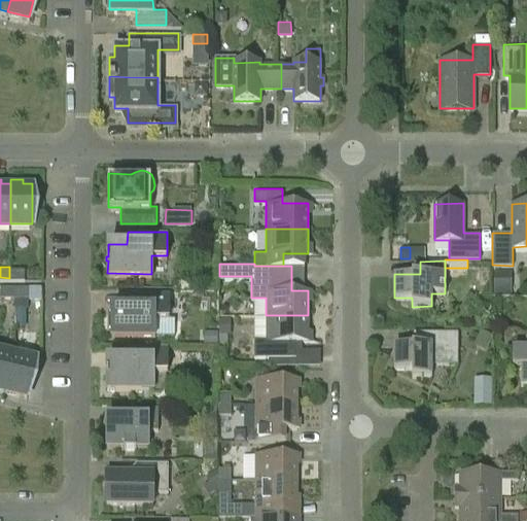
[(9,267),(9,278),(24,278),(24,268),(9,267)]
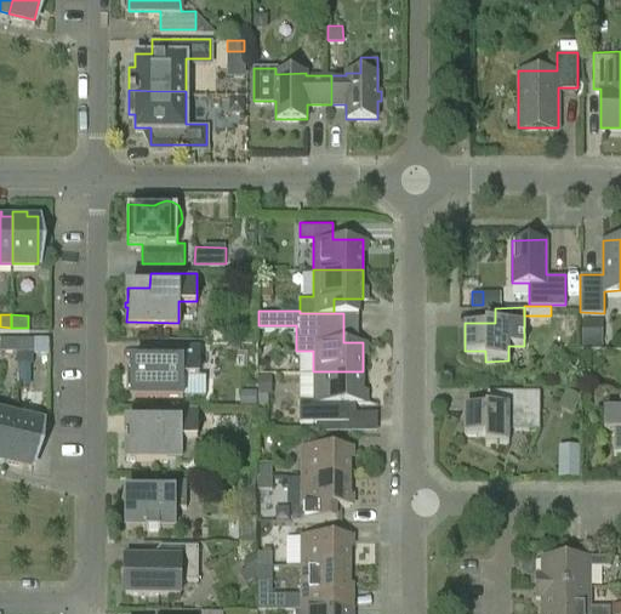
[(600,318),(581,318),(581,342),(600,342),(600,318)]
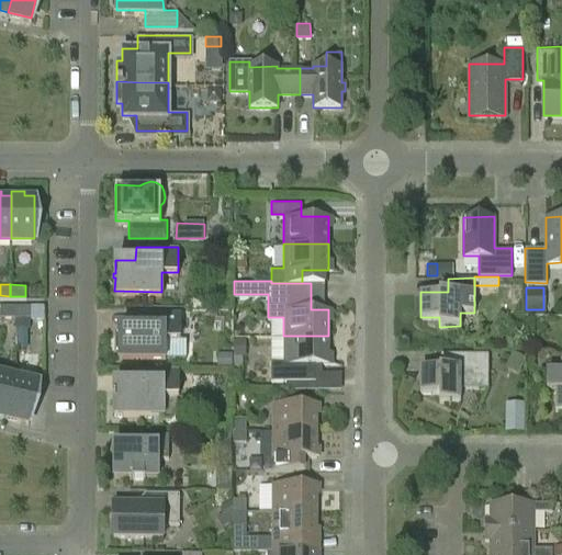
[(0,303),(0,314),(15,314),(15,303),(0,303)]
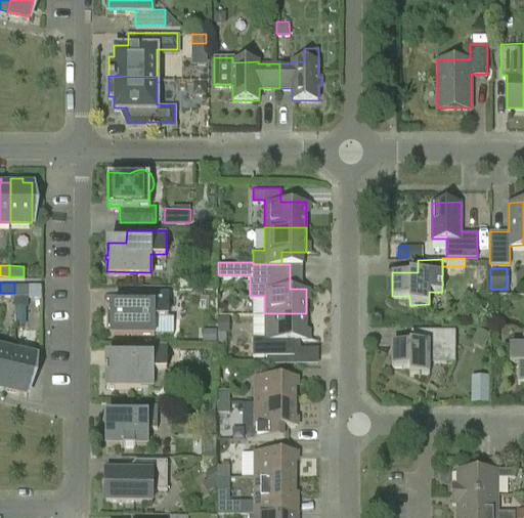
[(14,283),(14,293),(28,293),(29,293),(29,283),(14,283)]
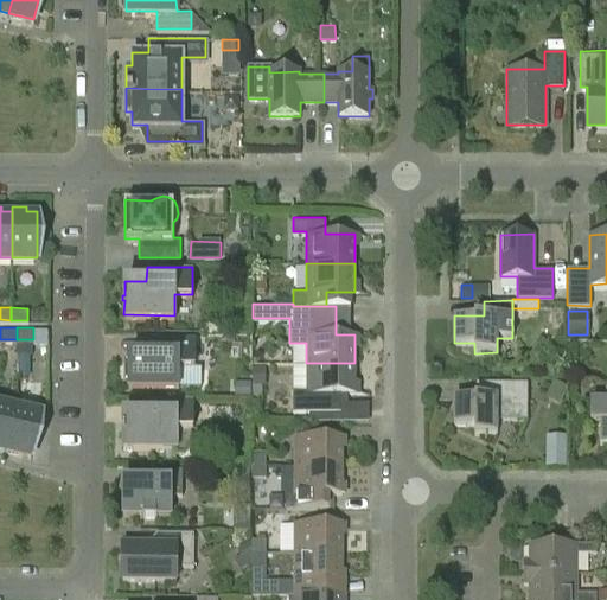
[(123,356),(123,376),(128,376),(128,384),(179,384),(179,383),(202,383),(202,364),(193,364),(193,338),(157,338),(147,338),(147,352),(128,352),(128,356),(123,356)]
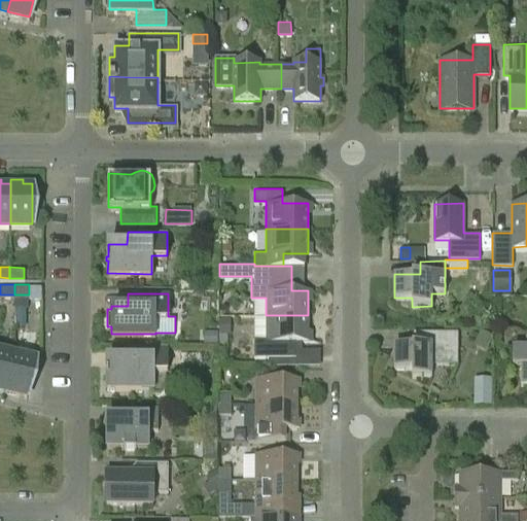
[(14,294),(14,304),(26,305),(28,305),(28,294),(14,294)]
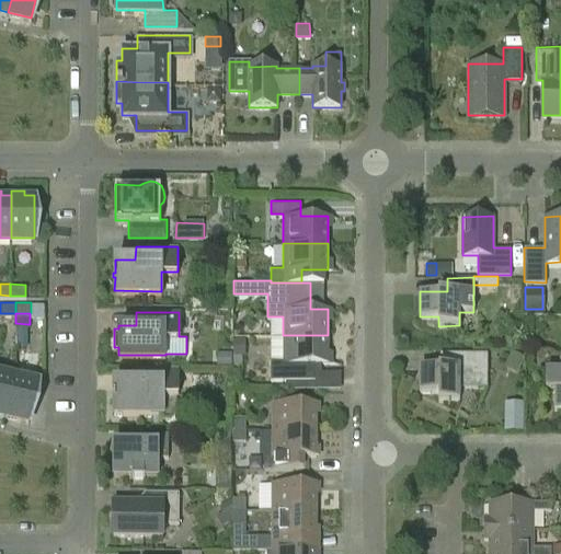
[(283,359),(271,359),(271,378),(285,378),(286,385),(313,385),(313,380),(315,380),(315,362),(328,362),(328,335),(283,335),(283,359)]
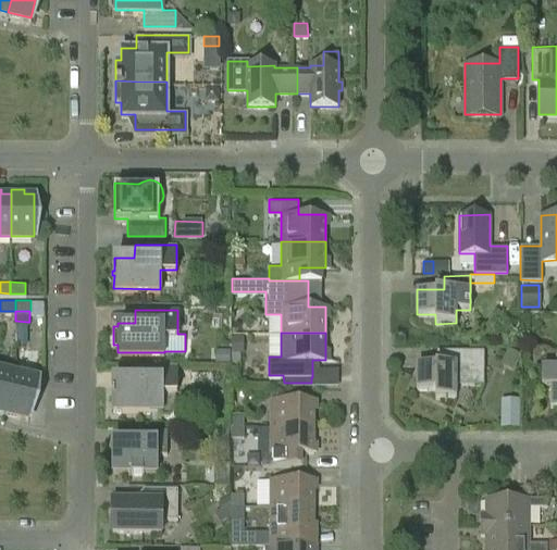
[(215,345),(215,355),(230,355),(230,345),(215,345)]
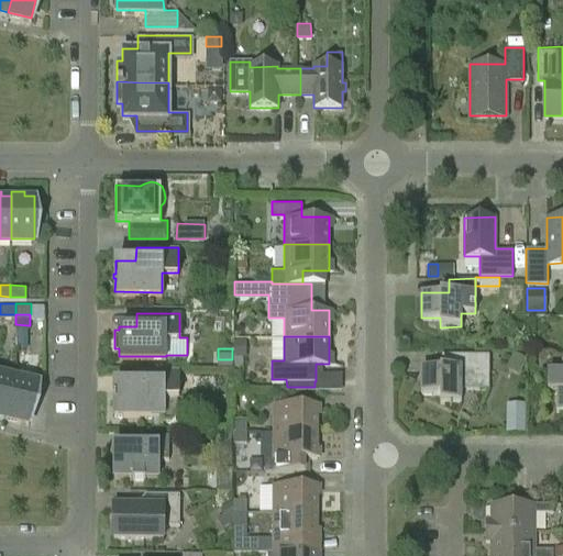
[(514,351),(509,360),(521,366),(526,356),(514,351)]
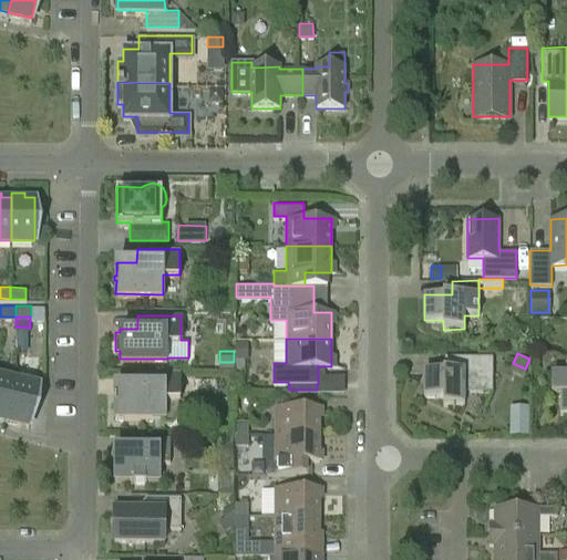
[(424,370),(424,395),(443,395),(443,404),(464,404),(464,391),(493,391),(493,356),(452,355),(452,370),(424,370)]
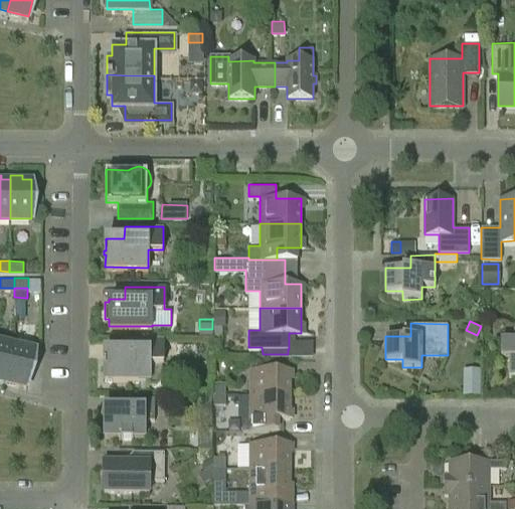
[(513,340),(500,340),(501,359),(508,359),(509,375),(514,375),(514,326),(513,327),(513,340)]
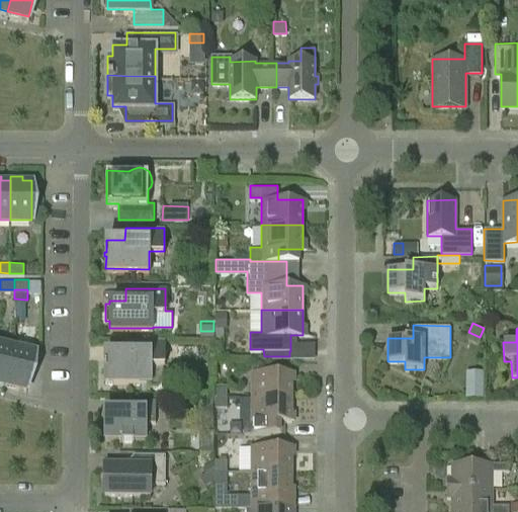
[(104,364),(104,369),(105,368),(105,380),(141,381),(150,381),(150,385),(157,385),(163,378),(163,364),(164,364),(164,340),(134,340),(123,340),(123,352),(105,352),(105,364),(104,364)]
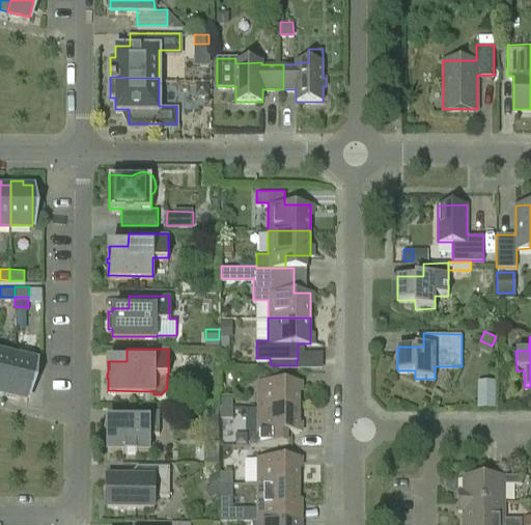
[(0,351),(0,390),(5,392),(15,354),(0,351)]
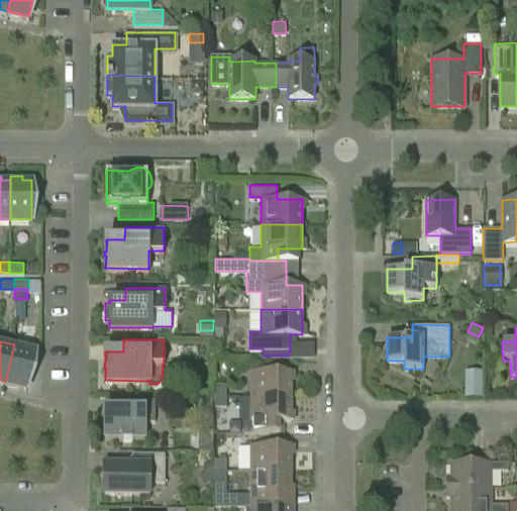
[(14,344),(5,382),(26,387),(34,349),(14,344)]
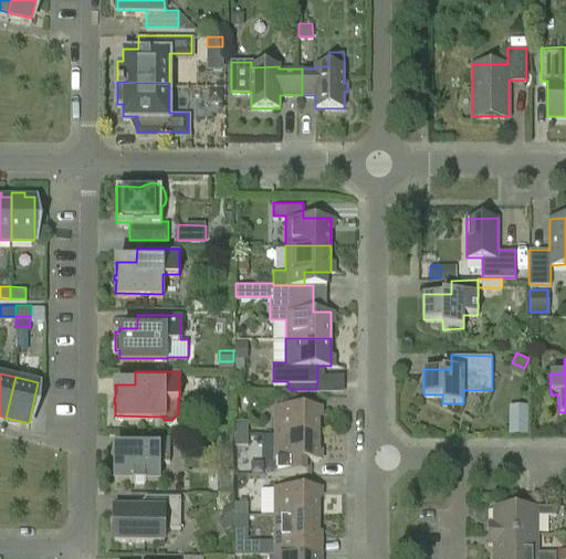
[(509,399),(509,429),(527,430),(528,400),(509,399)]
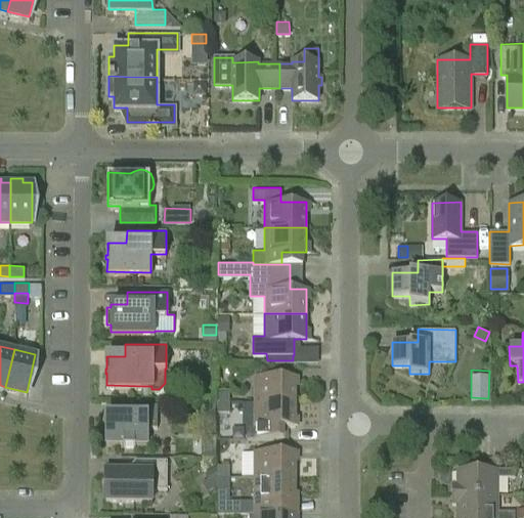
[(254,376),(254,401),(295,401),(295,376),(254,376)]
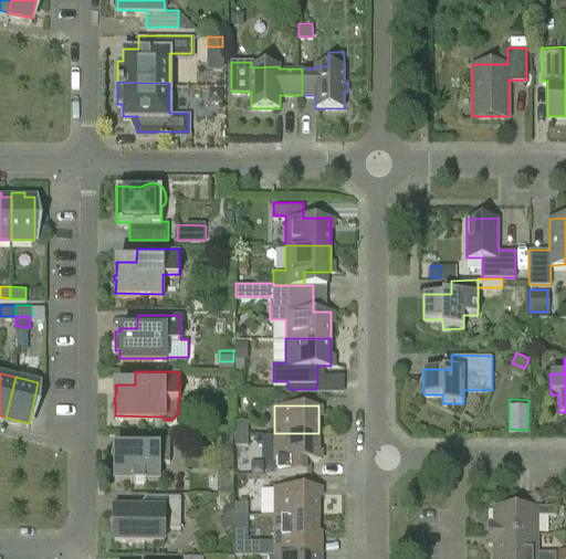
[(234,419),(234,433),(247,433),(247,419),(234,419)]
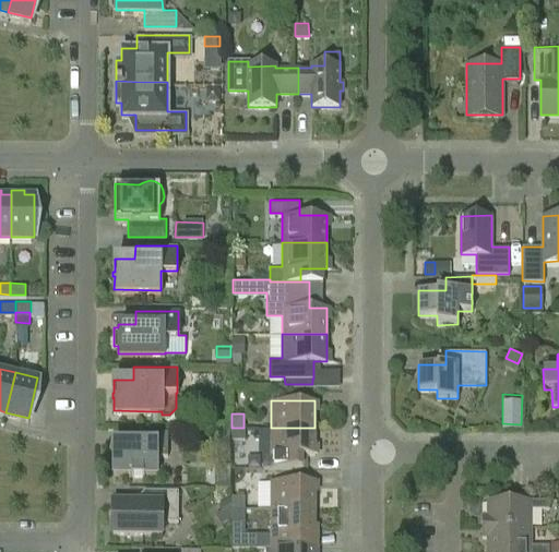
[(262,453),(262,467),(301,467),(301,454),(314,454),(314,428),(271,428),(271,453),(262,453)]
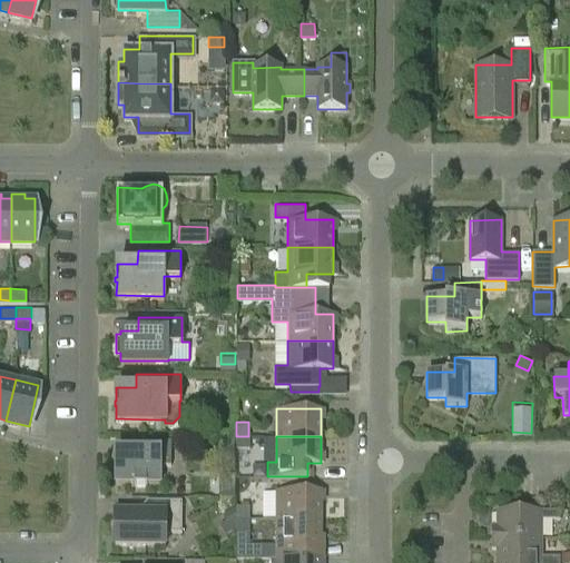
[(116,451),(116,480),(134,480),(134,482),(147,482),(147,480),(160,480),(160,462),(172,462),(172,437),(145,437),(145,451),(116,451)]
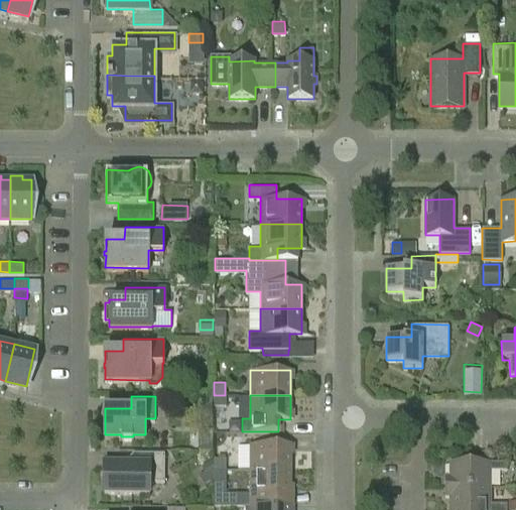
[(250,443),(250,469),(290,469),(290,443),(250,443)]
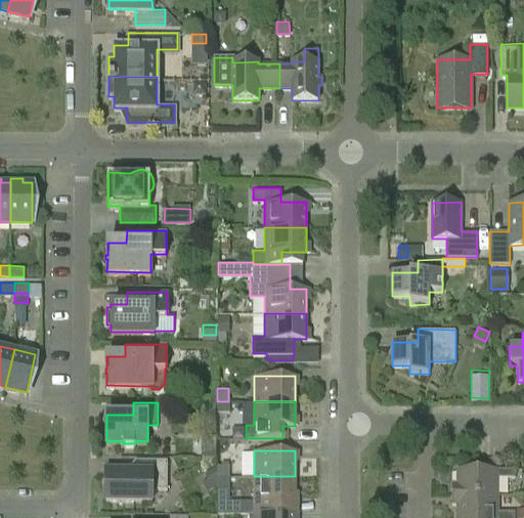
[(105,468),(105,498),(151,499),(151,486),(167,486),(167,458),(155,458),(154,468),(105,468)]
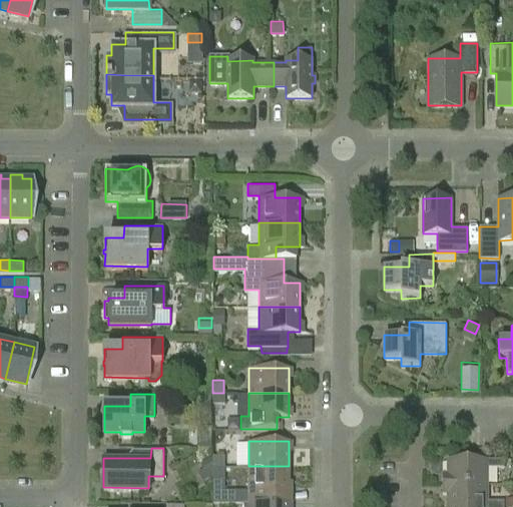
[(212,452),(212,466),(224,466),(224,452),(212,452)]
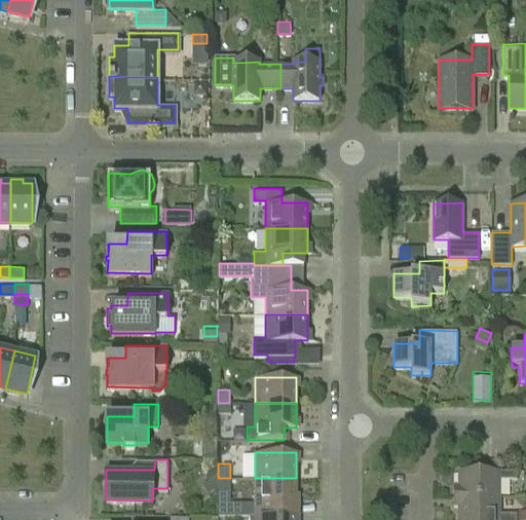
[(453,485),(453,495),(499,495),(499,478),(517,478),(517,470),(458,470),(458,485),(453,485)]
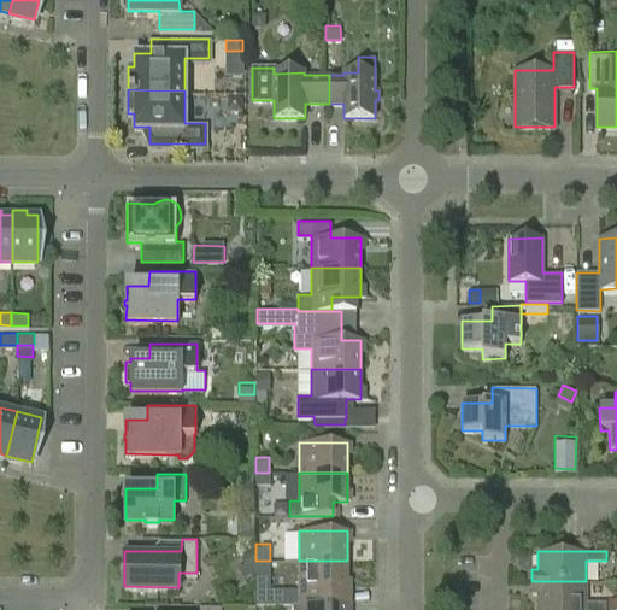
[(256,561),(256,605),(293,604),(299,604),(330,604),(330,591),(347,591),(347,561),(299,561),(299,588),(270,588),(270,561),(256,561)]
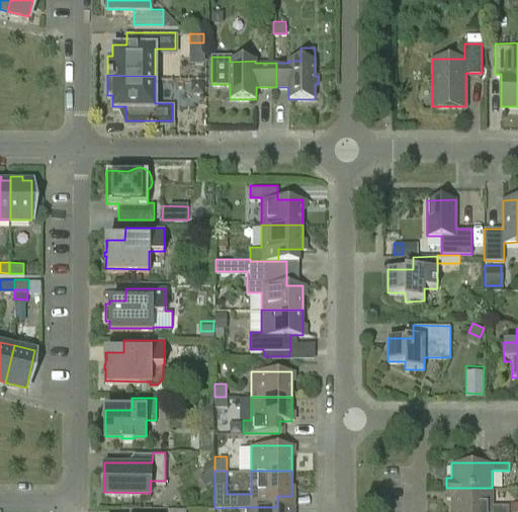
[(446,488),(446,498),(451,498),(451,511),(509,511),(509,505),(492,505),(492,488),(446,488)]
